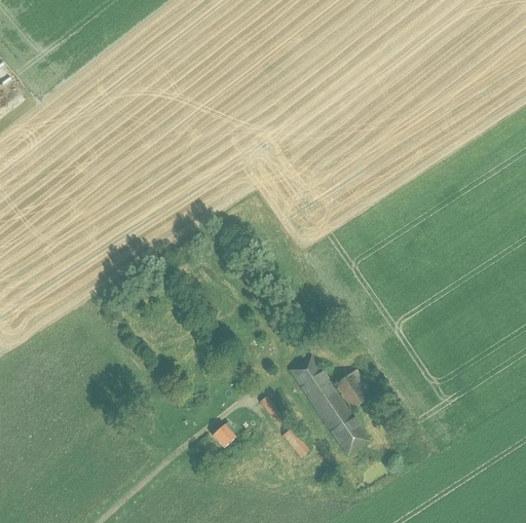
[(346,455),(369,440),(311,353),(289,369),(346,455)]
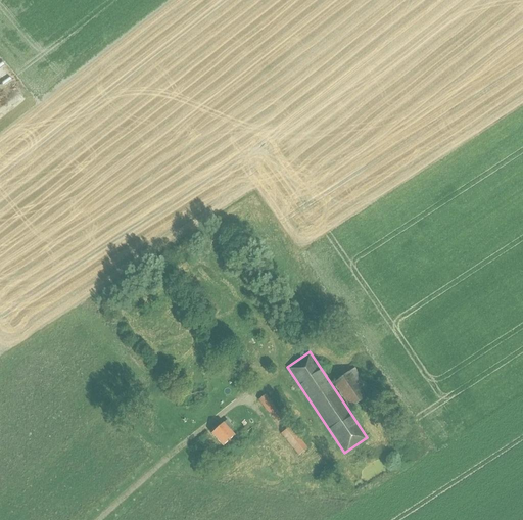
[(372,391),(354,366),(333,381),(349,406),(372,391)]
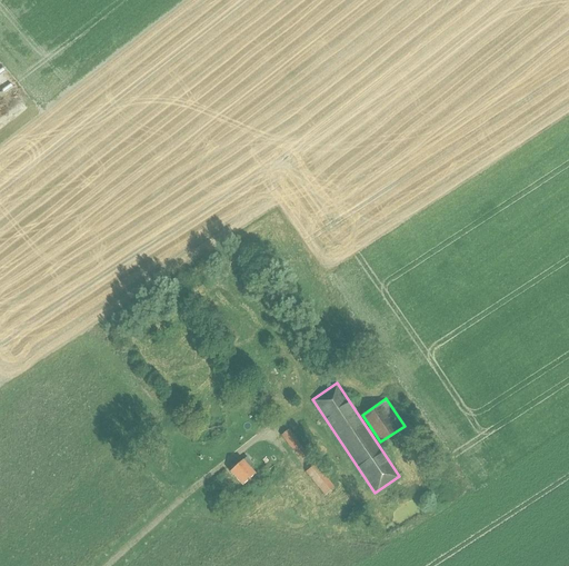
[(301,458),(308,453),(287,428),(281,434),(301,458)]
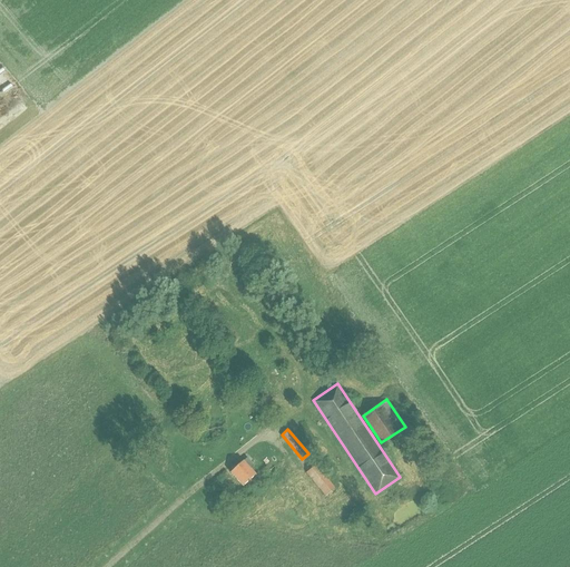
[(242,484),(254,472),(248,466),(252,462),(246,457),(231,471),(242,484)]
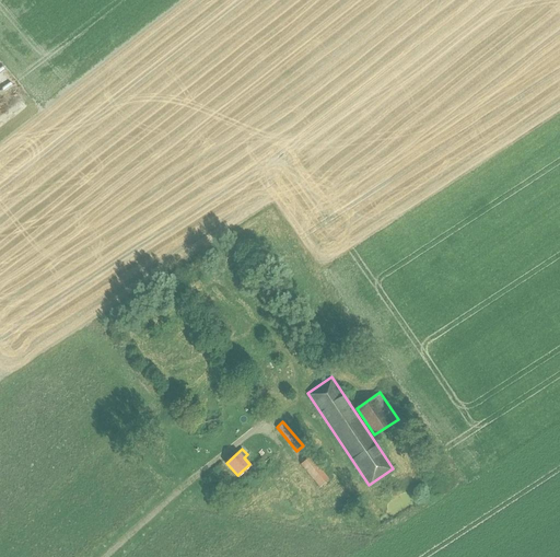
[(318,485),(328,477),(310,454),(301,462),(318,485)]
